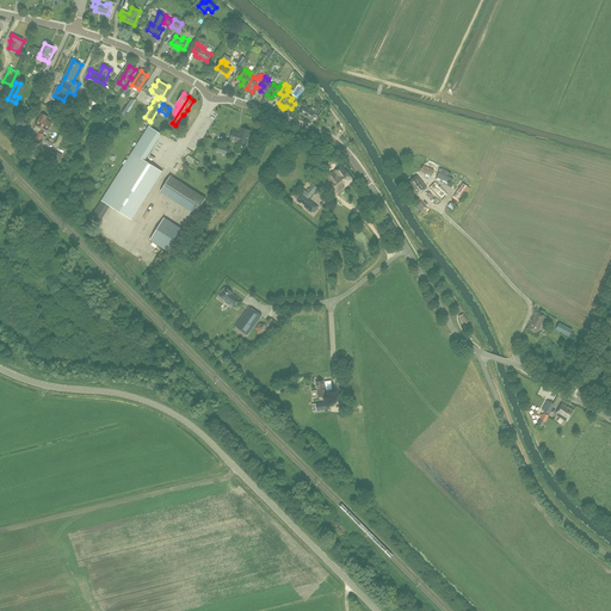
[(304,106),(300,113),(310,119),(314,113),(319,117),(323,110),(320,107),(318,110),(313,106),(310,110),(304,106)]
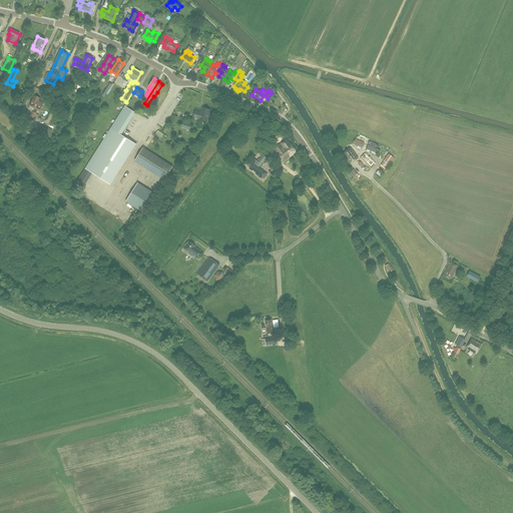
[(40,110),(43,103),(38,101),(39,97),(35,96),(34,99),(33,98),(30,105),(35,108),(34,111),(37,112),(38,109),(40,110)]
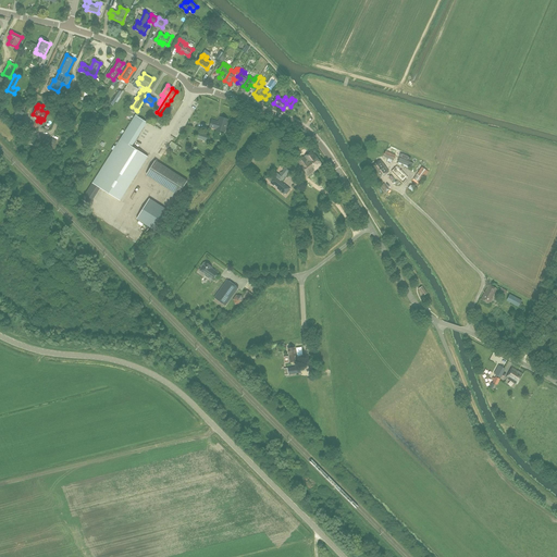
[(148,157),(139,151),(156,127),(136,114),(102,168),(130,185),(148,157)]
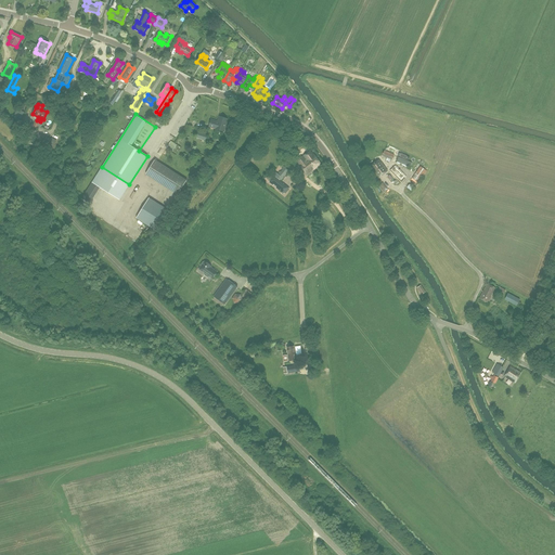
[(228,119),(220,116),(218,121),(211,119),(209,127),(216,129),(220,130),(223,131),(224,130),(228,119)]
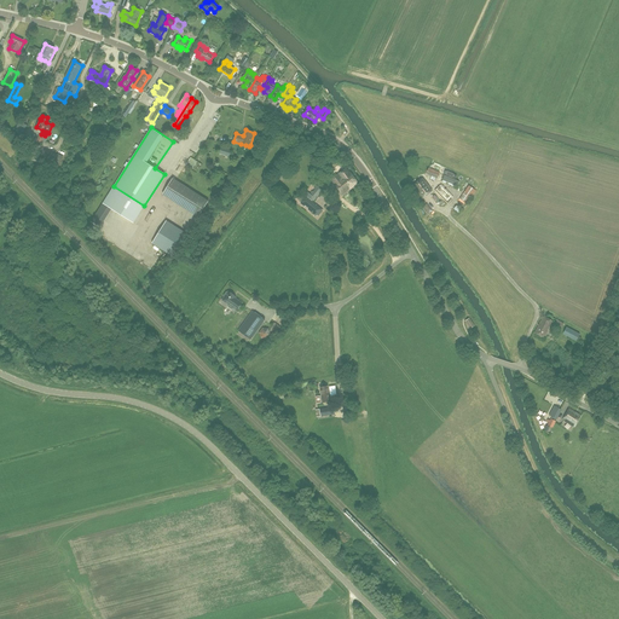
[(58,166),(63,156),(51,151),(46,161),(58,166)]
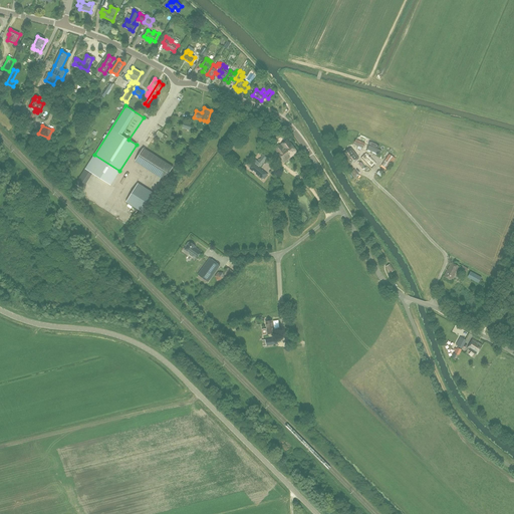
[(159,130),(154,138),(159,142),(165,134),(159,130)]
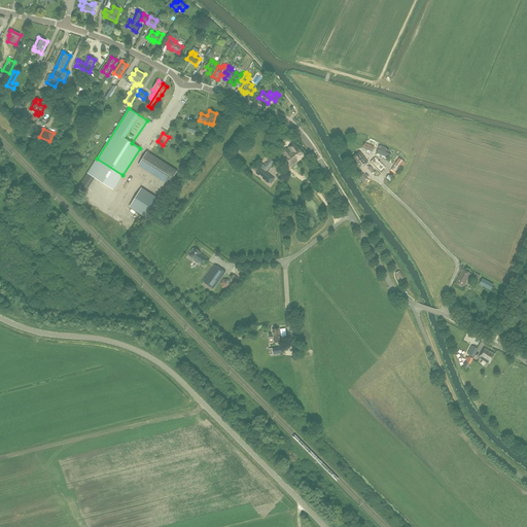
[(297,147),(294,143),(282,152),(285,156),(284,156),(291,166),(305,156),(297,146),(297,147)]
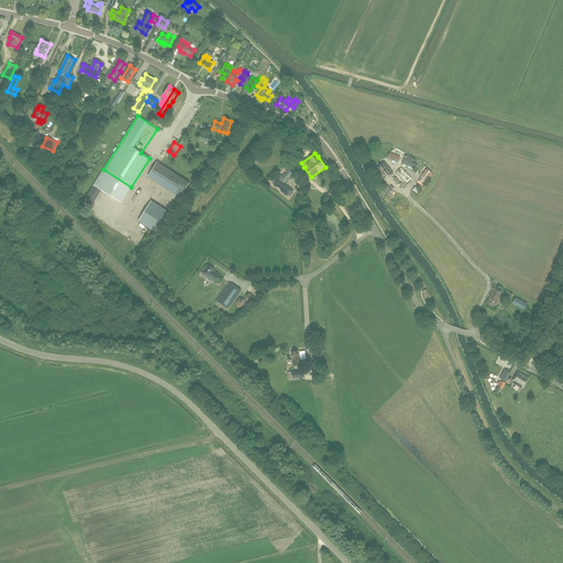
[(393,161),(392,163),(395,164),(396,162),(399,163),(399,161),(398,161),(400,157),(389,153),(387,158),(393,161)]
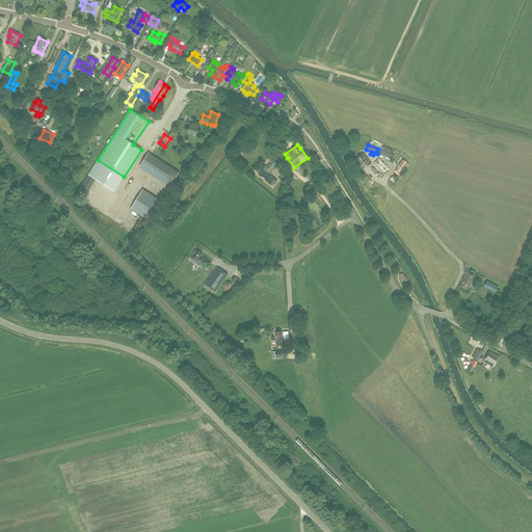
[(393,161),(395,156),(382,151),(379,156),(393,161)]
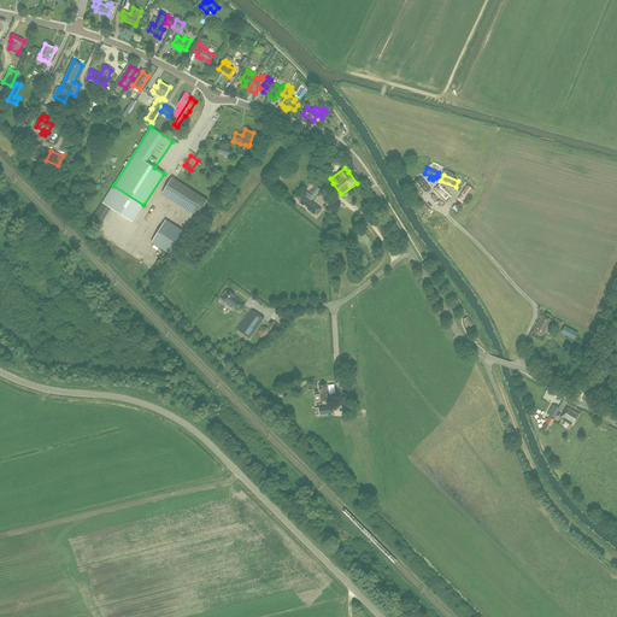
[(207,201),(171,178),(162,194),(198,216),(207,201)]
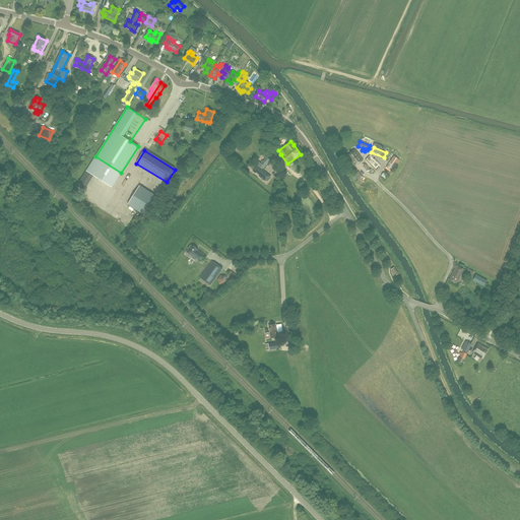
[(354,166),(363,159),(355,150),(346,156),(354,166)]
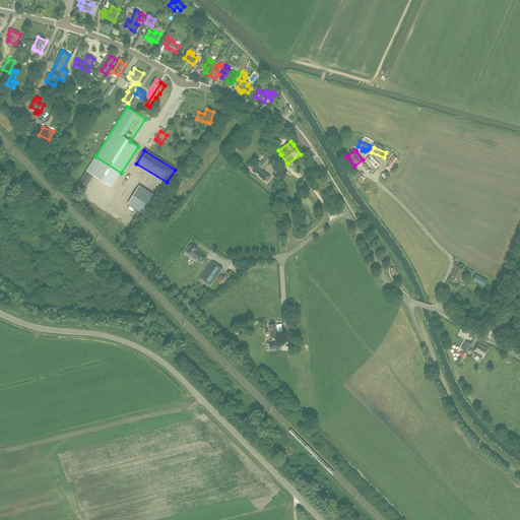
[(370,155),(365,160),(376,172),(381,167),(370,155)]
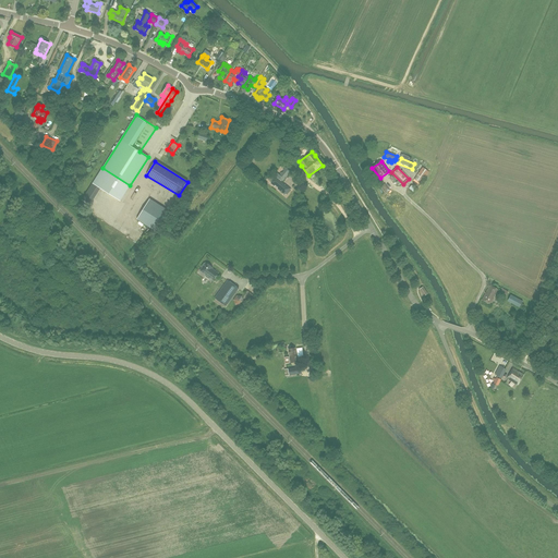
[(423,167),(411,183),(417,189),(429,172),(423,167)]
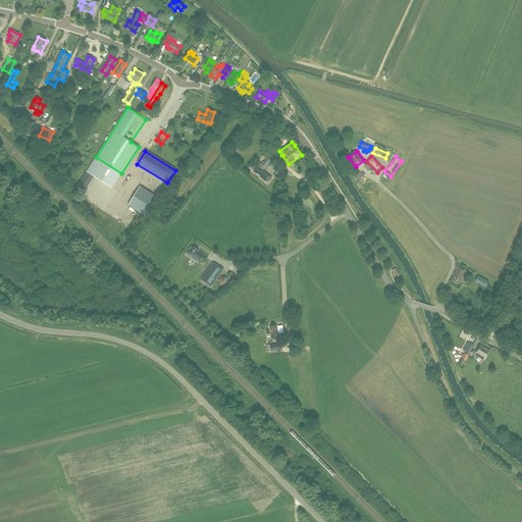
[(121,173),(96,157),(87,171),(112,188),(121,173)]
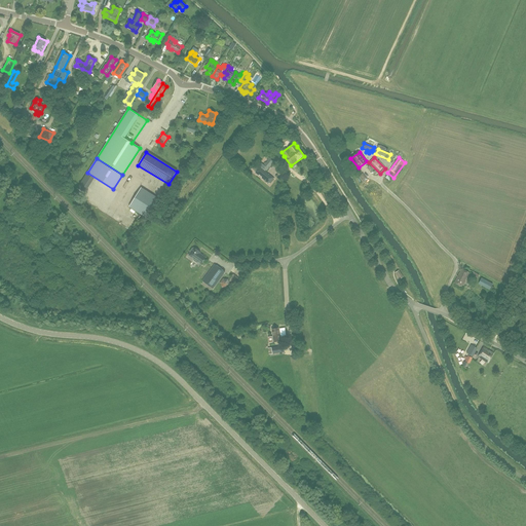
[(261,178),(268,184),(269,184),(273,180),(264,172),(265,171),(266,172),(273,162),(269,158),(263,165),(260,162),(258,165),(260,166),(258,168),(255,166),(253,170),(255,172),(255,173),(258,176),(260,176),(261,177),(261,178)]
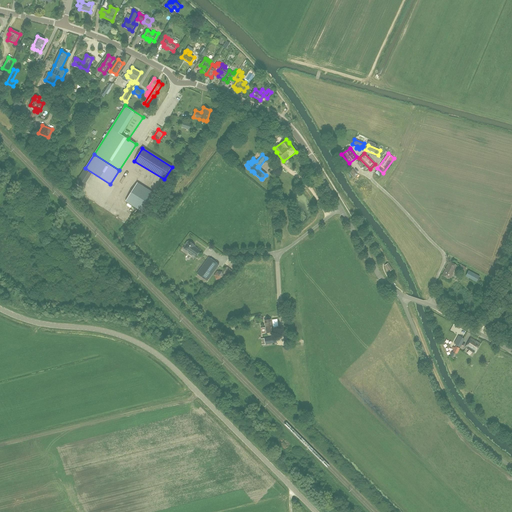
[(155,194),(137,183),(126,201),(143,213),(155,194)]
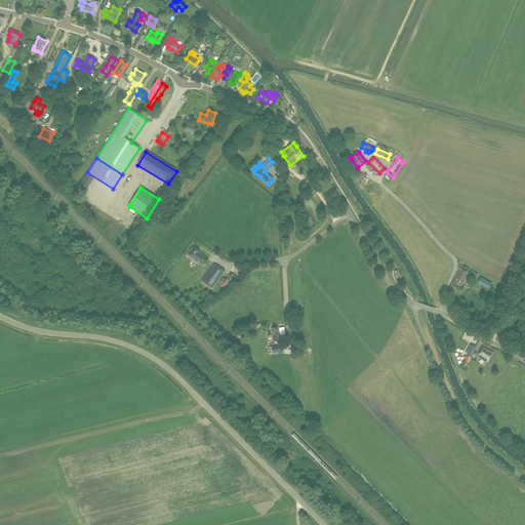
[(201,264),(205,257),(199,253),(200,252),(194,247),(193,248),(192,247),(190,251),(191,252),(189,254),(194,258),(193,259),(197,263),(198,261),(201,264)]
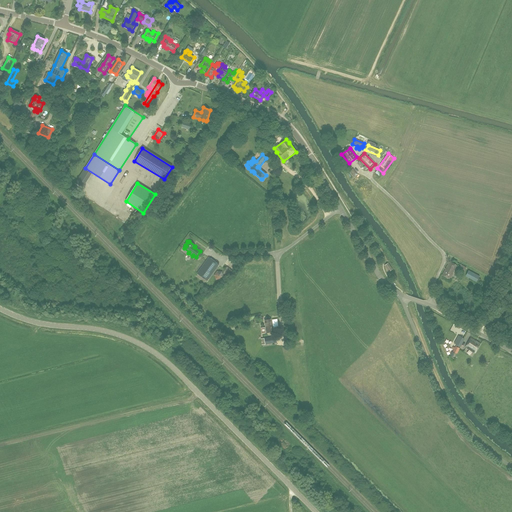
[(197,273),(207,281),(219,264),(209,257),(197,273)]
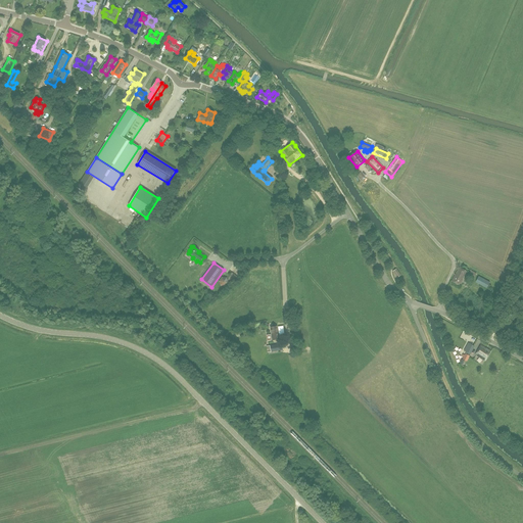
[(467,271),(459,268),(452,281),(460,285),(460,283),(461,284),(462,281),(462,280),(467,271)]
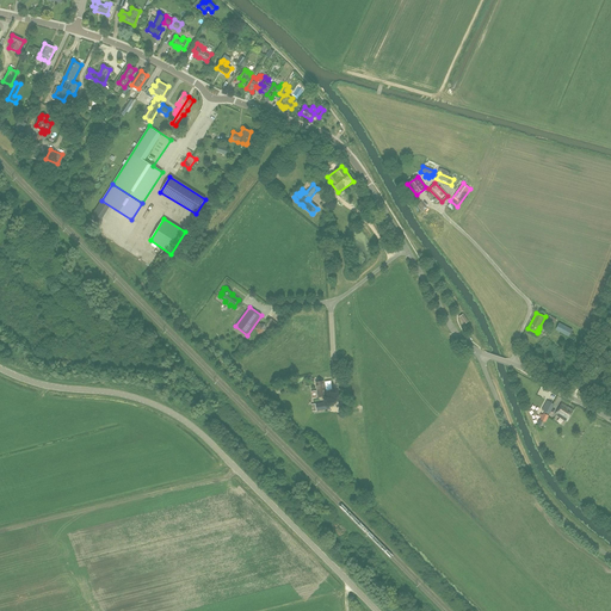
[(458,316),(464,325),(469,321),(463,314),(461,315),(458,316)]
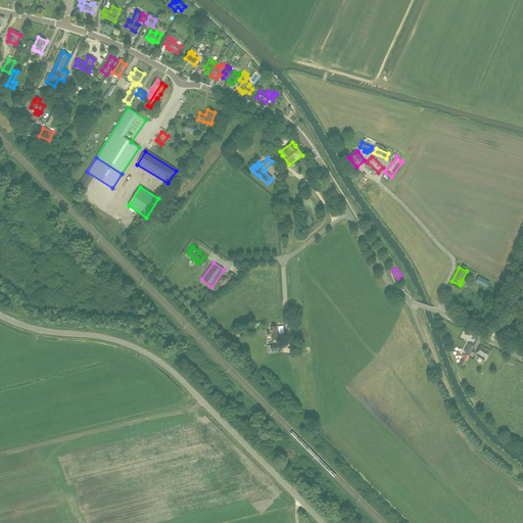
[(487,288),(490,282),(479,276),(475,282),(487,288)]
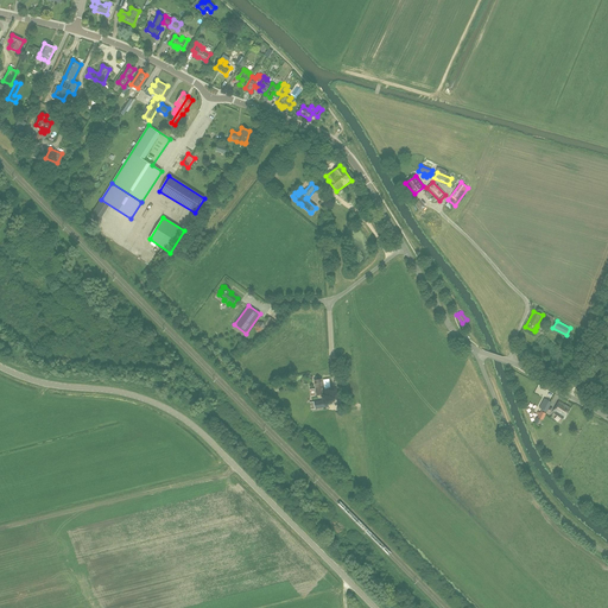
[(265,322),(258,322),(255,327),(258,333),(264,333),(267,329),(265,322)]
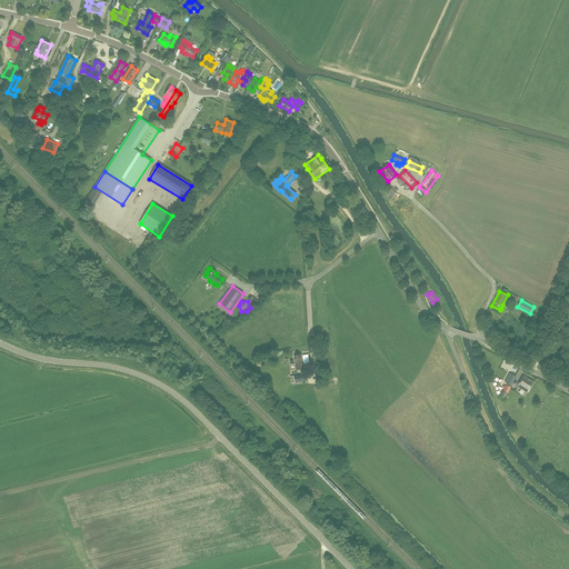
[(295,356),(296,363),(295,365),(296,370),(303,369),(302,363),(301,355),(295,356)]
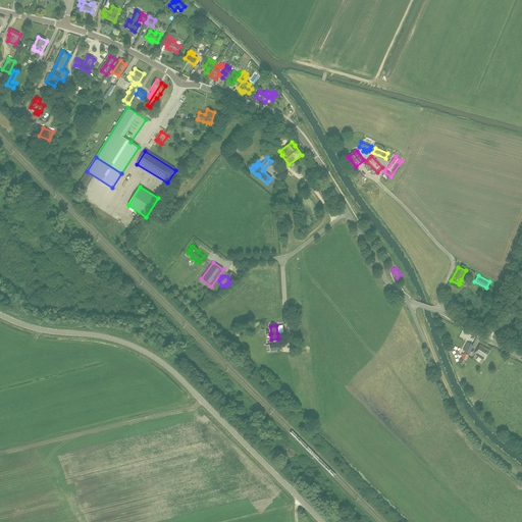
[(474,346),(467,342),(463,350),(469,354),(474,346)]
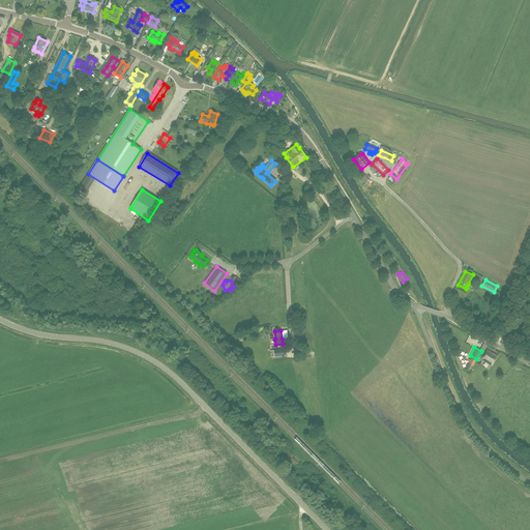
[(286,348),(273,350),(274,356),(287,354),(286,348)]
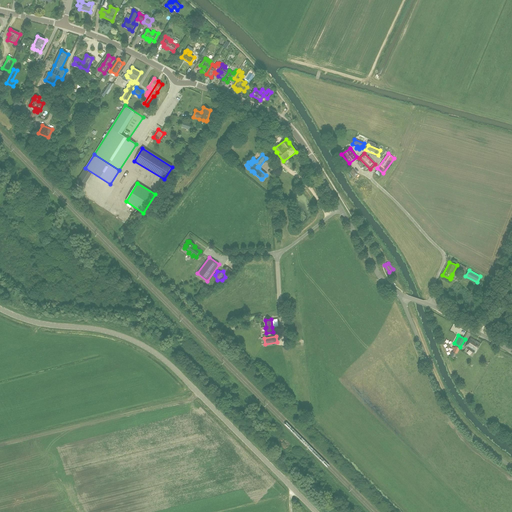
[(465,346),(475,353),(481,344),(471,338),(465,346)]
